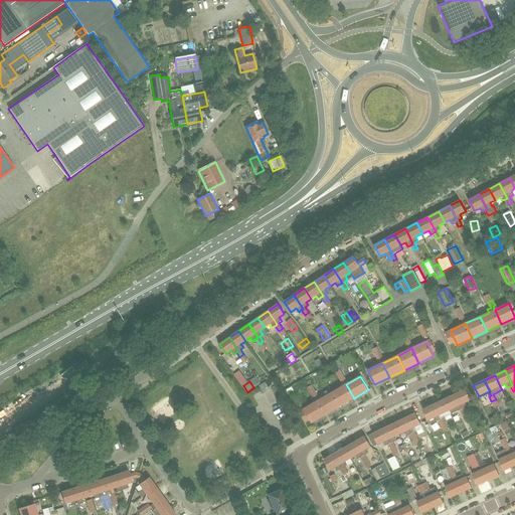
[(268,386),(266,382),(260,386),(262,390),(263,390),(269,387),(268,386)]
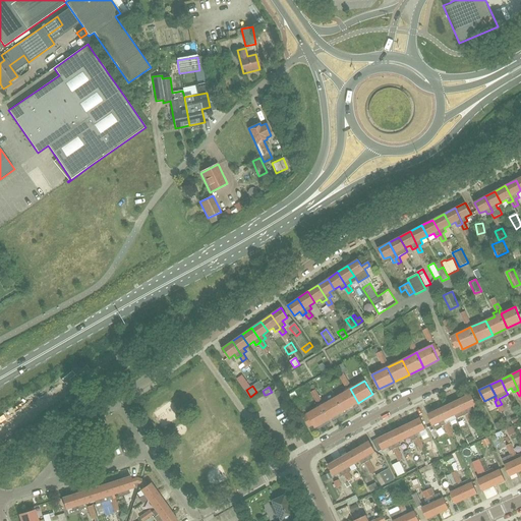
[(358,403),(350,389),(336,397),(344,411),(358,403)]
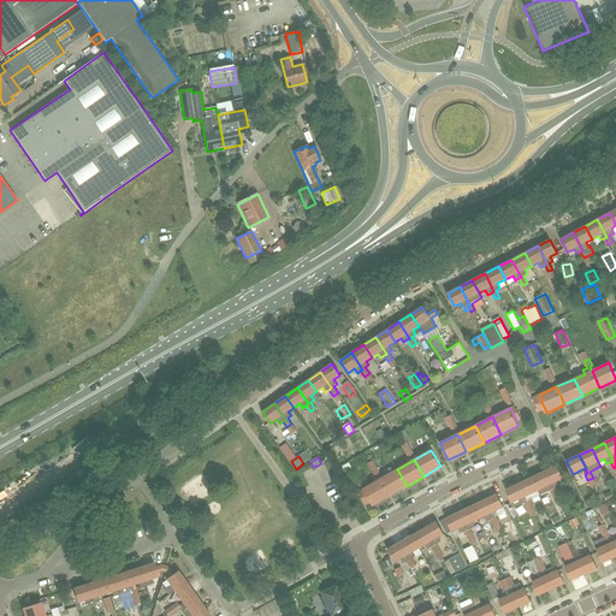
[(557,481),(563,479),(557,465),(544,472),(552,489),(550,490),(554,497),(558,495),(556,487),(560,486),(557,481)]
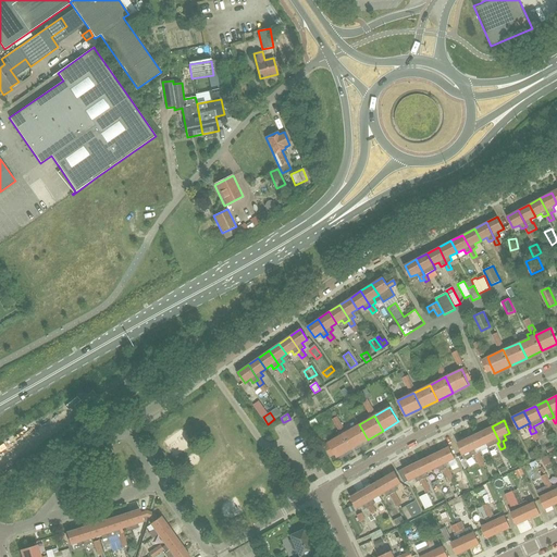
[(368,440),(359,424),(344,433),(353,448),(368,440)]
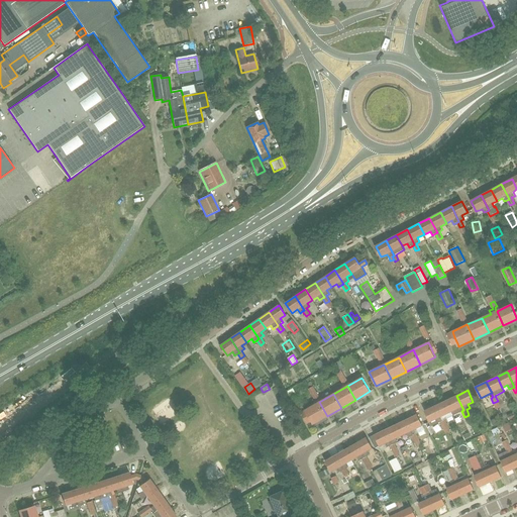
[(463,410),(456,396),(446,401),(453,415),(461,411),(463,410)]
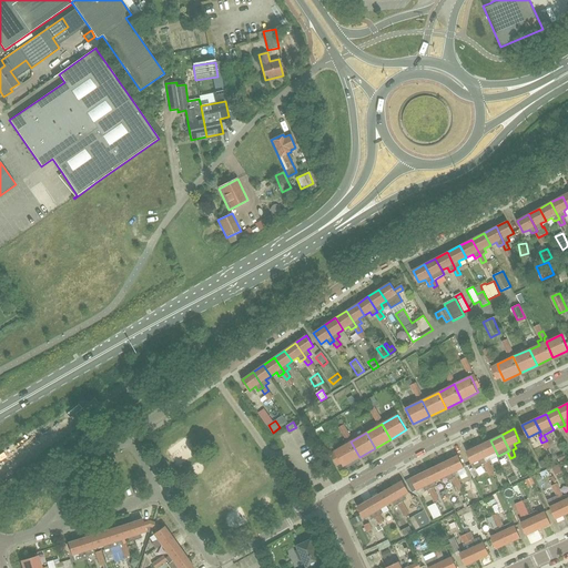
[(498,456),(490,440),(478,446),(486,462),(484,463),(487,469),(492,467),(489,460),(498,456)]
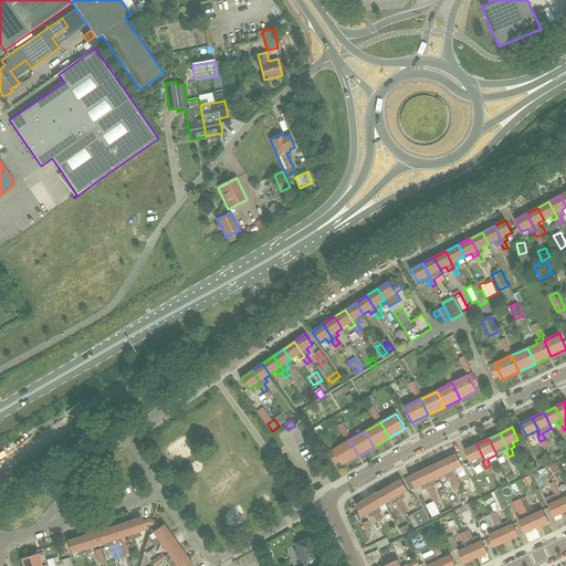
[(343,464),(358,456),(349,440),(334,449),(337,456),(341,461),(343,464)]
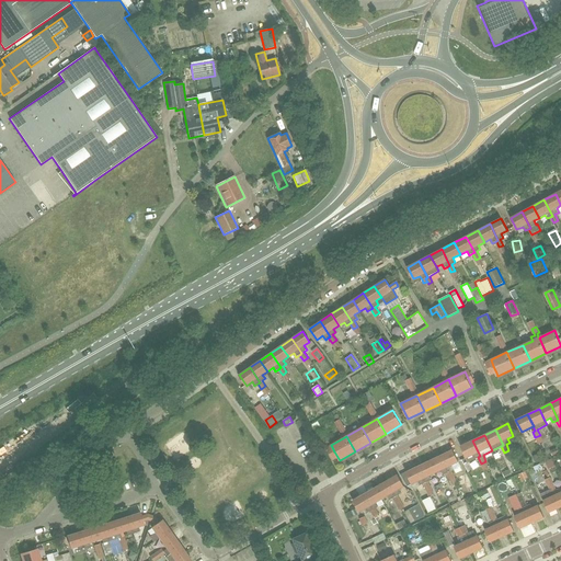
[(480,456),(472,441),(461,446),(469,461),(478,457),(480,456)]
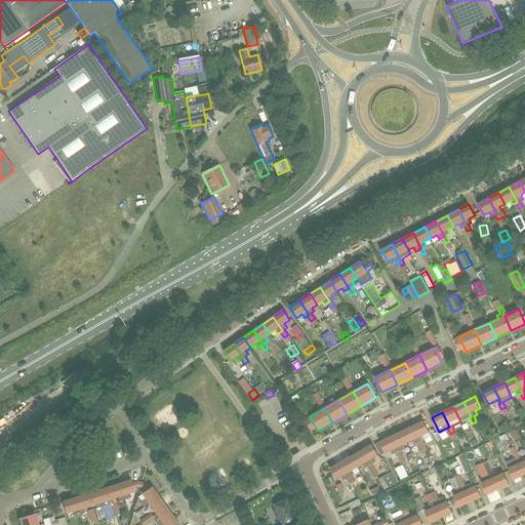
[(412,427),(418,438),(430,432),(423,420),(412,427)]
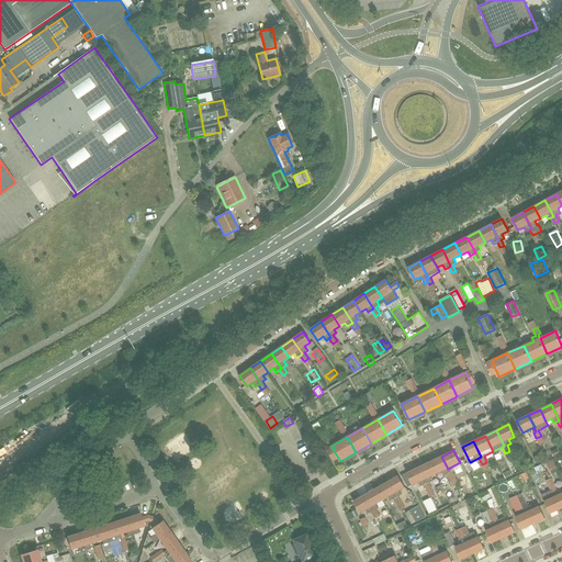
[(448,469),(441,457),(430,462),(436,474),(441,471),(444,475),(447,474),(450,473),(448,469)]
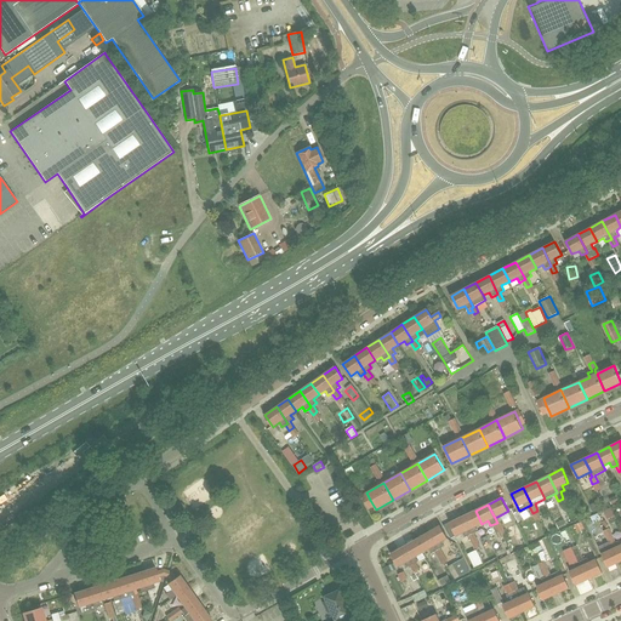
[(476,527),(482,524),(476,511),(462,517),(471,534),(469,535),(472,542),(478,540),(474,533),(478,531),(476,527)]
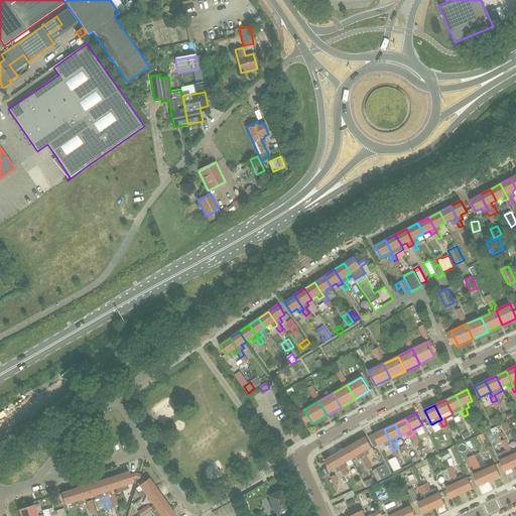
[(493,434),(500,431),(497,426),(491,429),(493,434)]
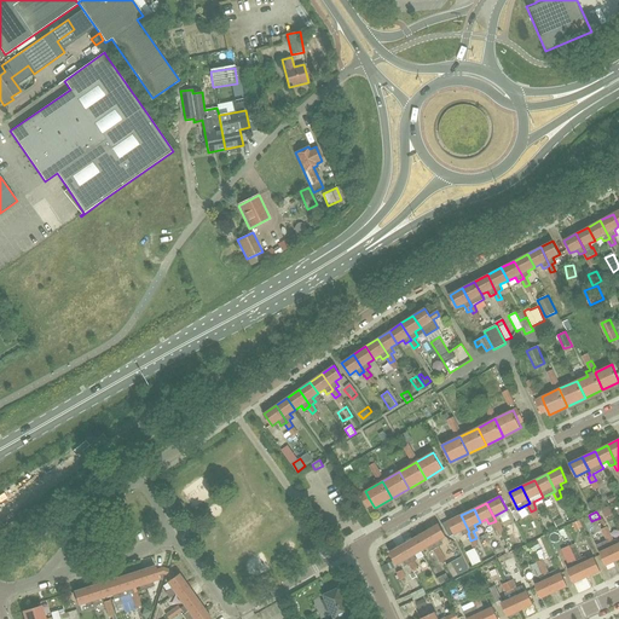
[(605,514),(612,530),(618,526),(612,512),(605,514)]
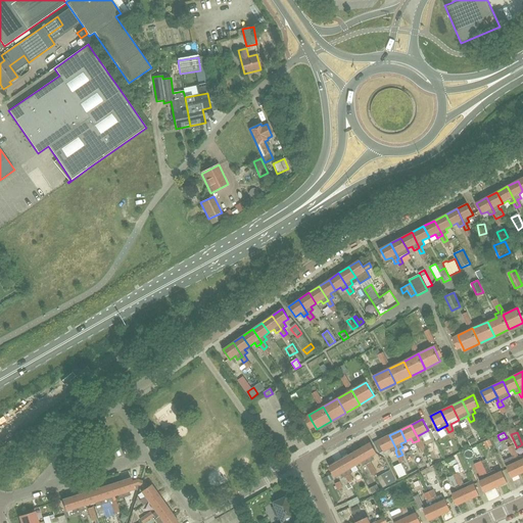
[(396,449),(389,435),(374,442),(380,453),(385,456),(395,450),(396,449)]
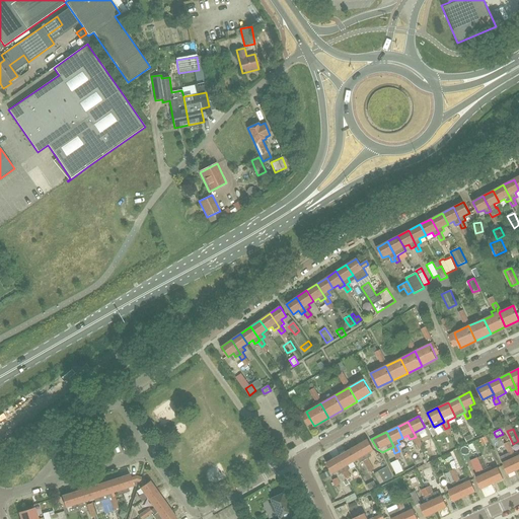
[(487,438),(477,444),(480,449),(490,443),(487,438)]
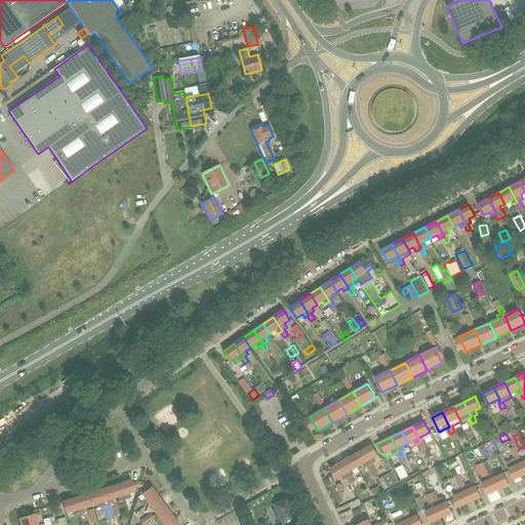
[(372,444),(362,450),(370,465),(368,467),(371,472),(375,470),(372,463),(375,461),(373,458),(378,455),(372,444)]
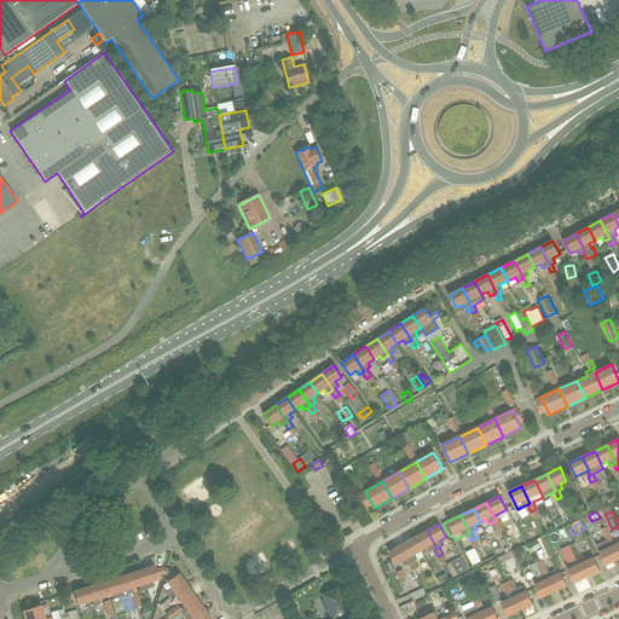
[(437,548),(427,531),(415,538),(422,551),(428,548),(431,551),(434,550),(437,548)]
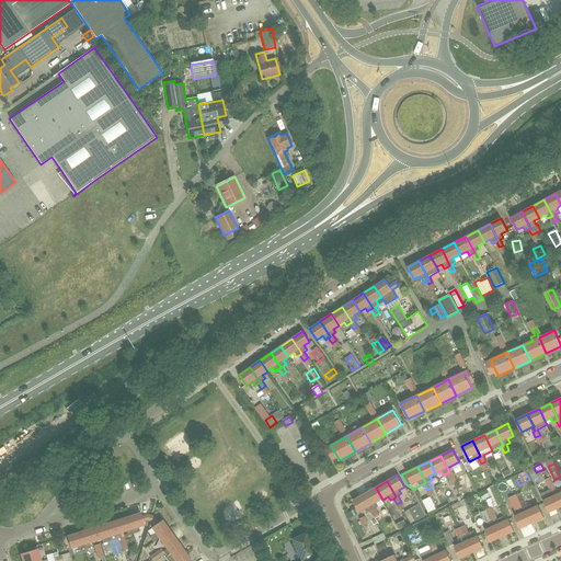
[(560,506),(560,505),(554,491),(556,490),(552,482),(547,485),(549,490),(546,492),(546,491),(541,493),(550,512),(560,506)]
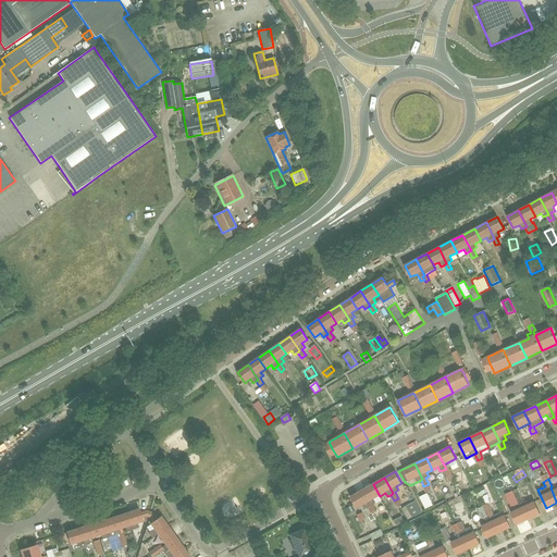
[(380,496),(373,484),(361,491),(371,506),(368,508),(371,514),(376,510),(373,505),(375,503),(373,499),(380,496)]
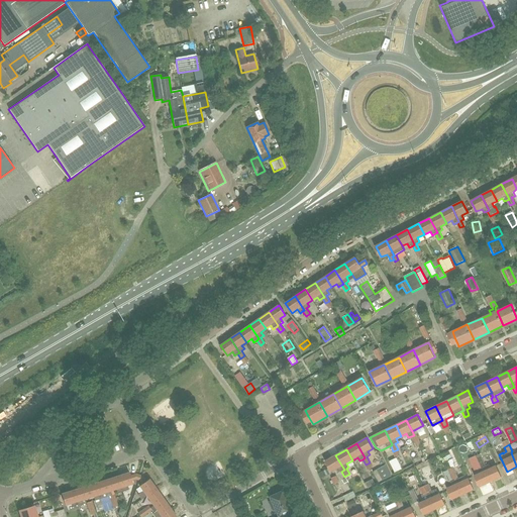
[(457,469),(466,464),(458,449),(449,453),(457,469)]
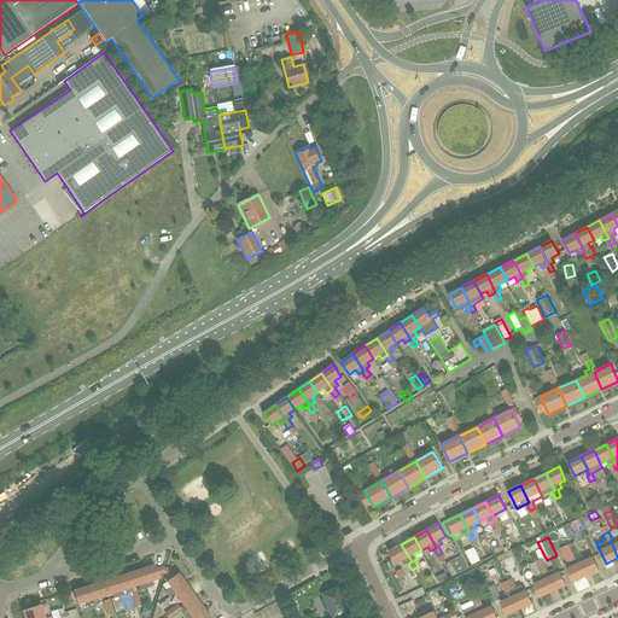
[(536,540),(531,543),(538,560),(541,559),(544,558),(536,540)]
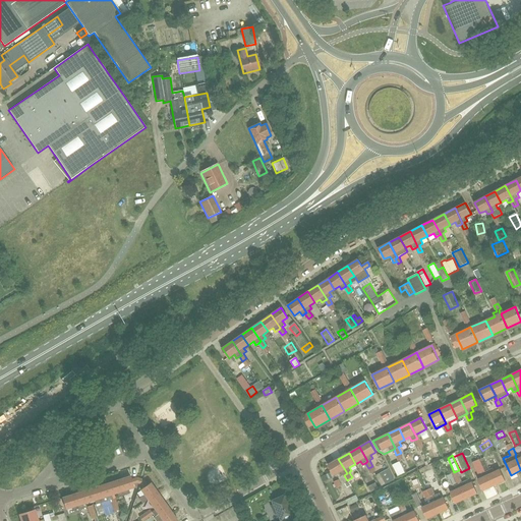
[(347,473),(338,459),(328,465),(334,475),(339,472),(341,476),(344,475),(347,473)]
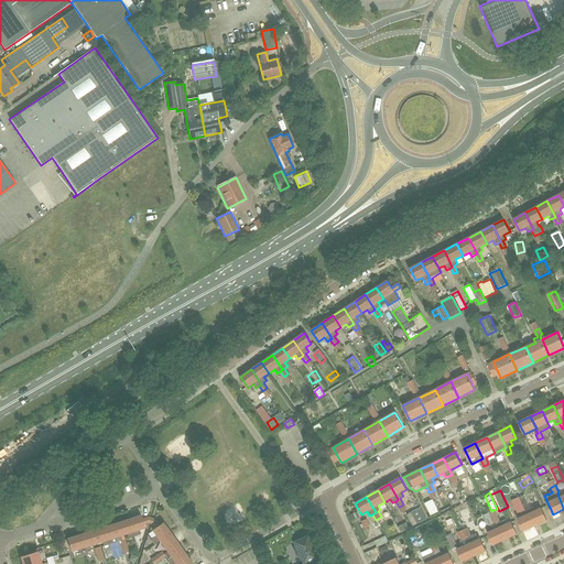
[(423,503),(430,514),(438,511),(432,499),(423,503)]
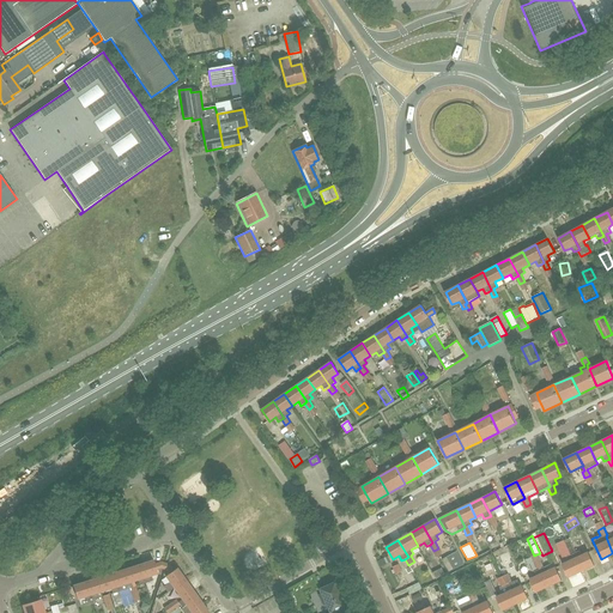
[(554,546),(556,552),(566,550),(564,542),(554,546)]
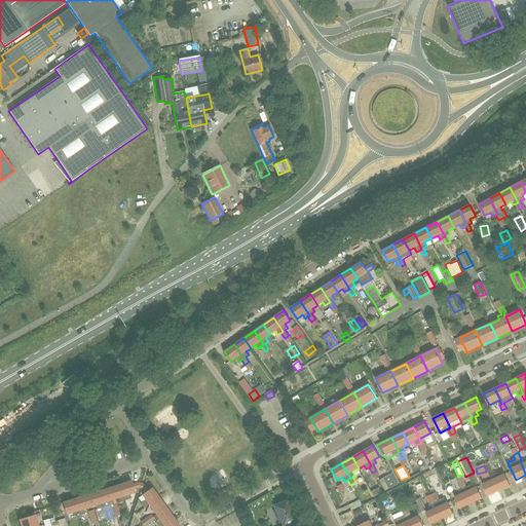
[(499,490),(492,475),(494,474),(491,468),(487,471),(490,477),(486,478),(488,482),(483,484),(488,495),(499,490)]
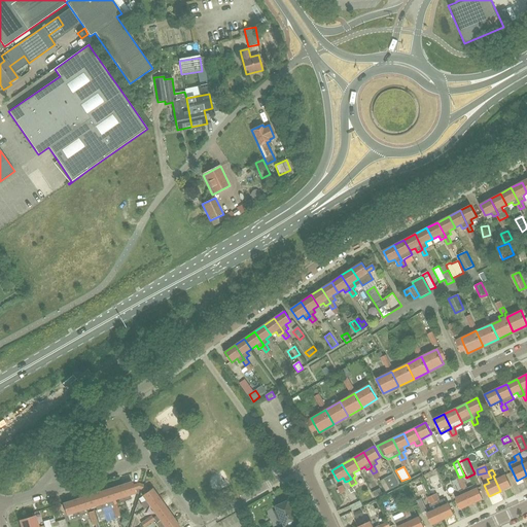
[(511,486),(505,475),(500,478),(498,473),(495,475),(493,476),(500,491),(511,486)]
